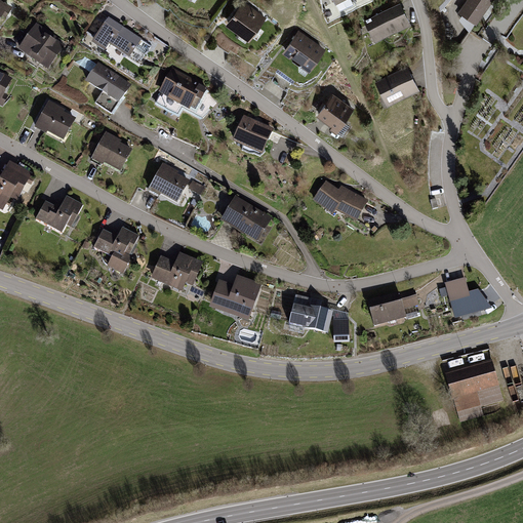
[(265,16),(242,0),(240,0),(224,25),(247,41),(265,16)]
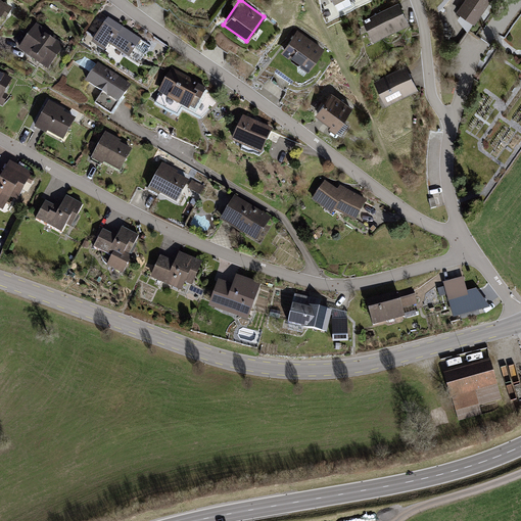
[(462,0),(455,11),(473,24),(489,0),(462,0)]
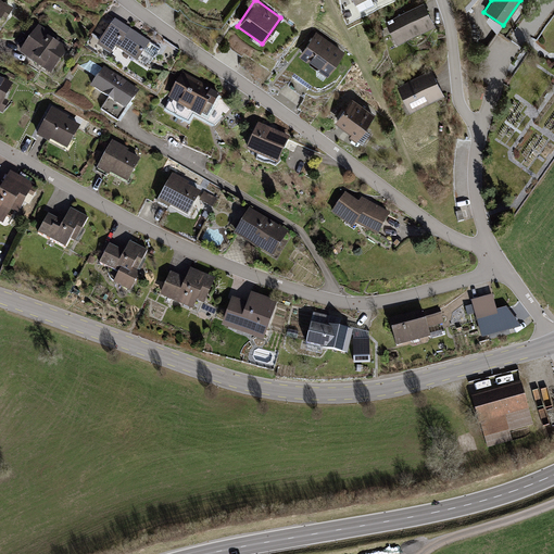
[(433,25),(422,1),(383,21),(395,43),(433,25)]
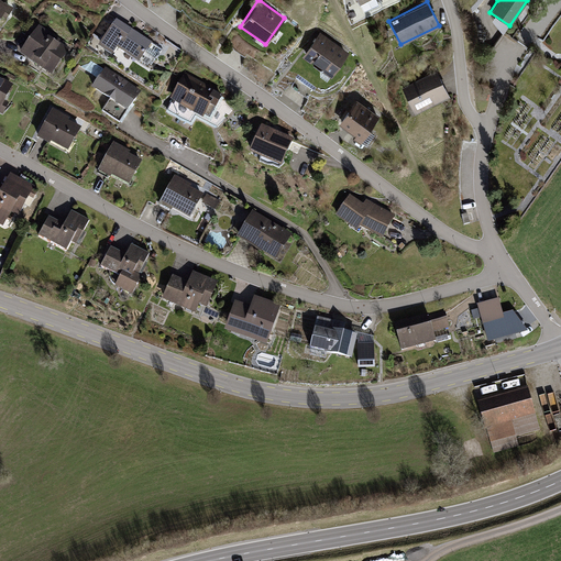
[(151,40),(113,17),(97,43),(111,52),(117,44),(139,58),(151,40)]
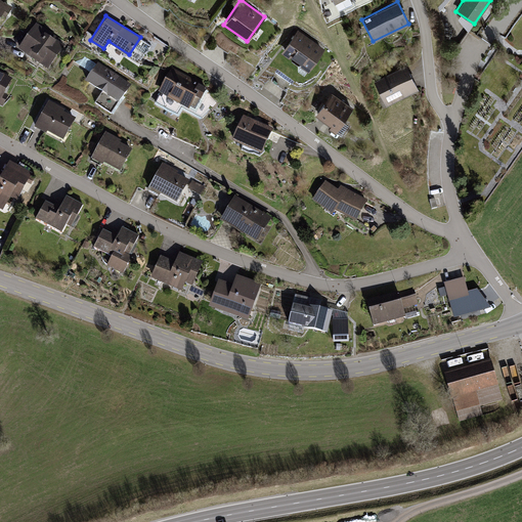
[(63,41),(34,22),(17,46),(47,66),(63,41)]
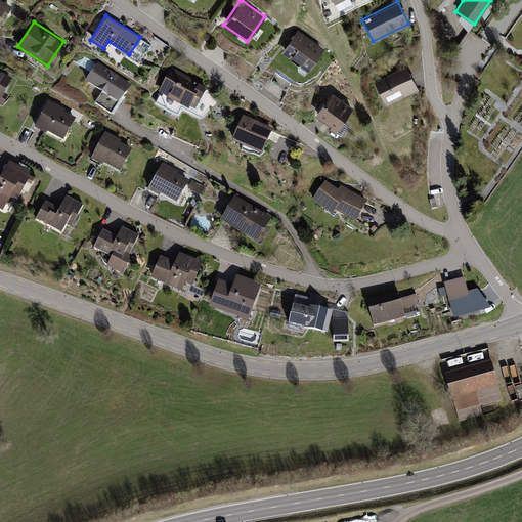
[(323,48),(297,29),(279,51),(307,71),(323,48)]
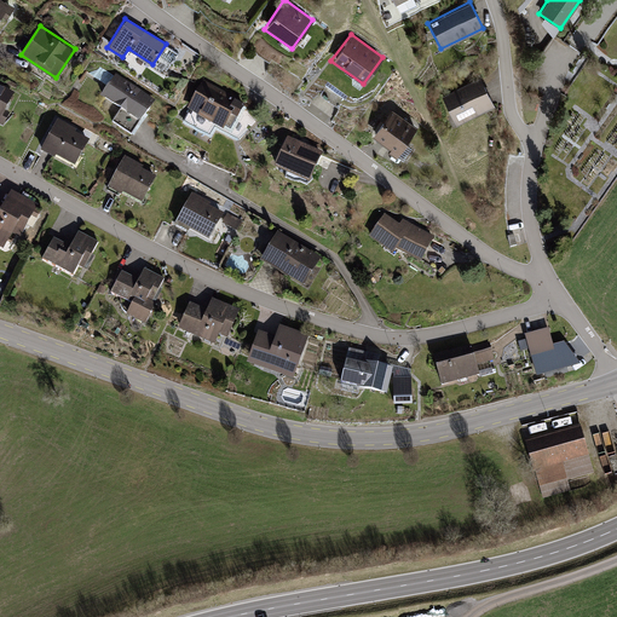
[(96,63),(91,75),(108,84),(114,71),(96,63)]
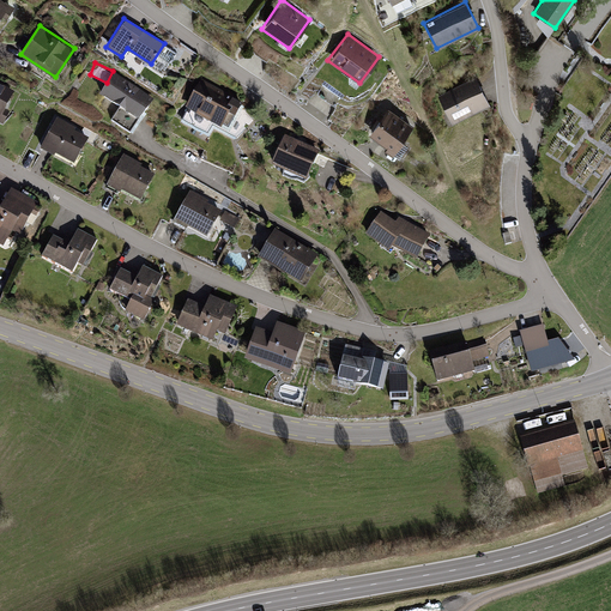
[(110,120),(132,132),(152,96),(114,73),(101,96),(119,107),(110,120)]
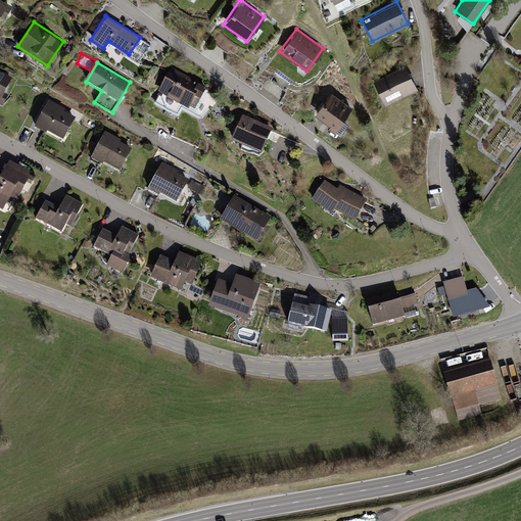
[(405,64),(372,80),(384,105),(417,89),(405,64)]
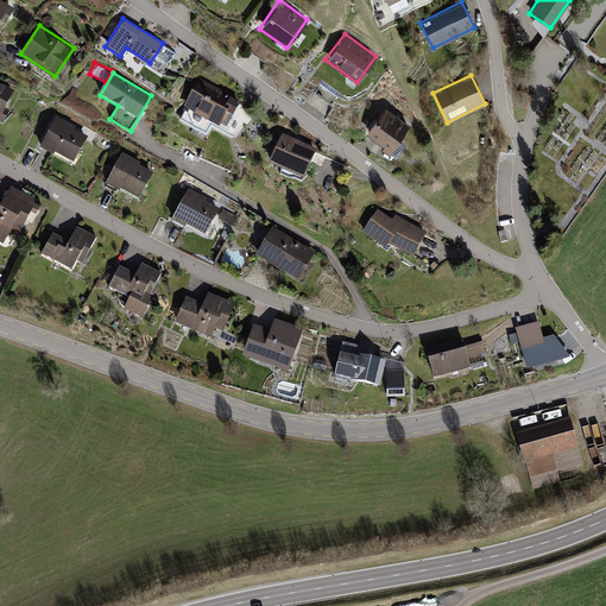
[(241,100),(197,77),(184,105),(220,122),(227,108),(234,113),(241,100)]
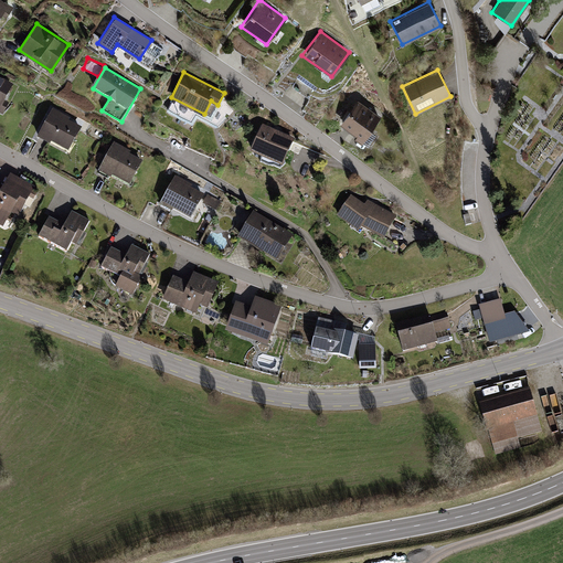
[(12,84),(0,77),(0,114),(1,115),(7,103),(3,101),(12,84)]
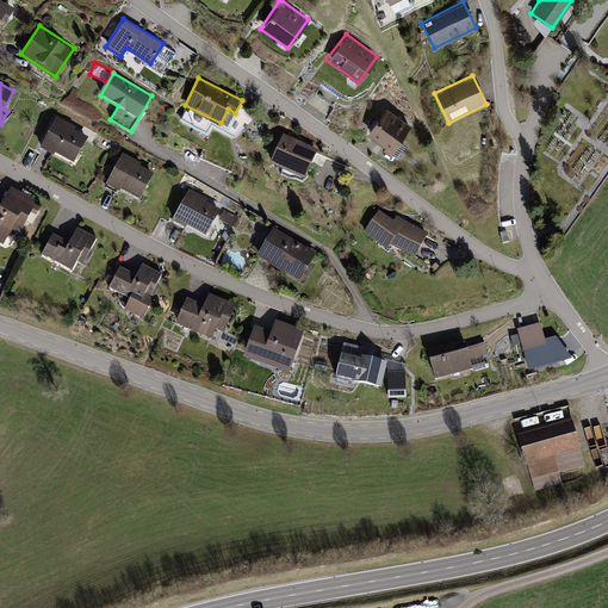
[(408,122),(383,106),(366,131),(383,143),(380,147),(389,152),(408,122)]
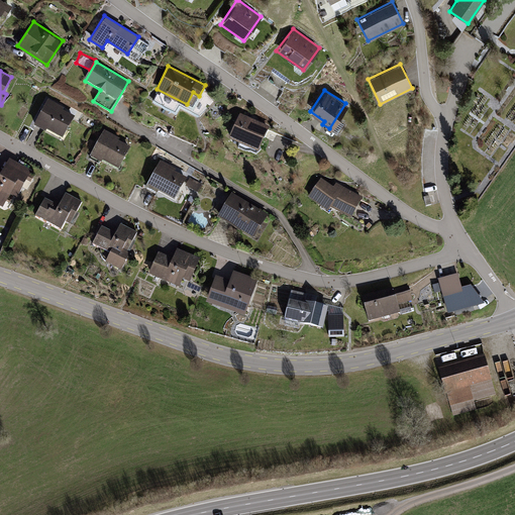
[(63,107),(46,99),(32,126),(44,133),(45,131),(61,139),(74,116),(62,110),(63,107)]
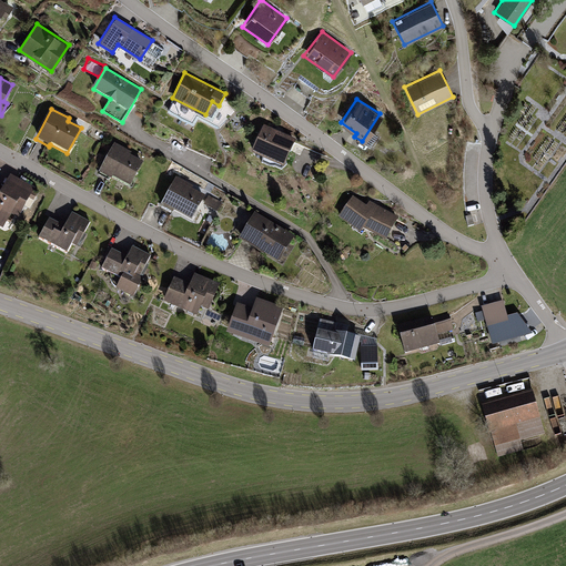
[(295,140),(262,125),(249,154),(282,169),(295,140)]
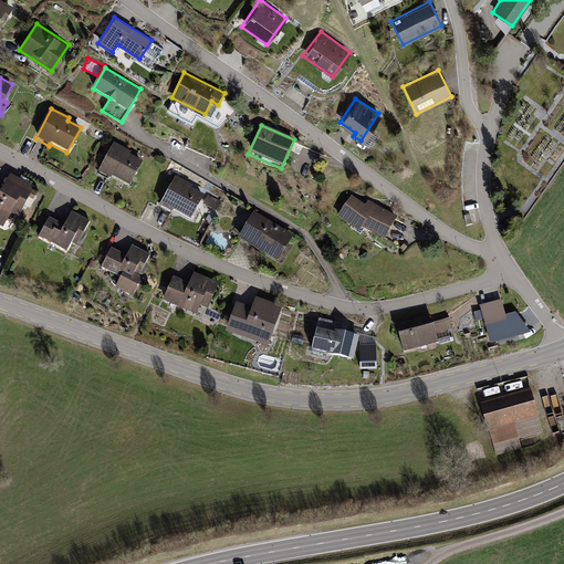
[(129,152),(113,143),(96,173),(110,179),(111,177),(128,186),(142,162),(128,154),(129,152)]
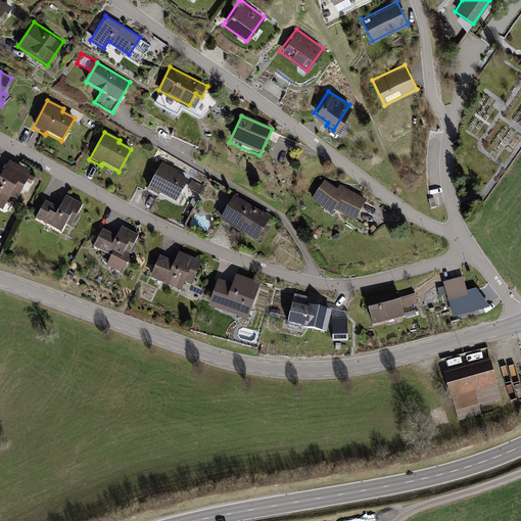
[(1,173),(0,172),(0,210),(1,211),(9,197),(15,201),(31,173),(8,160),(1,173)]
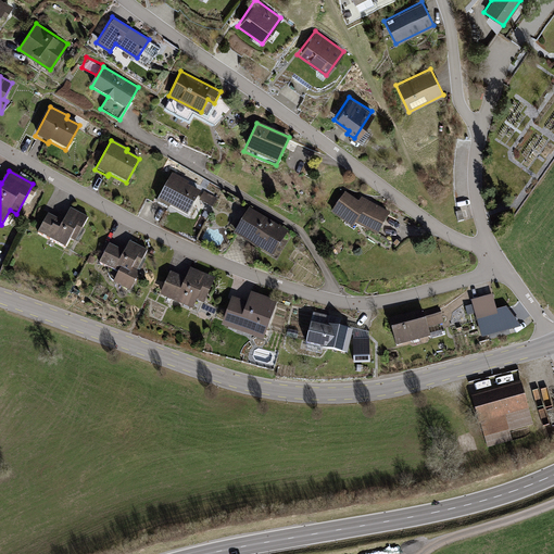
[(188,180),(171,171),(155,199),(167,206),(170,203),(186,213),(200,189),(186,181),(188,180)]
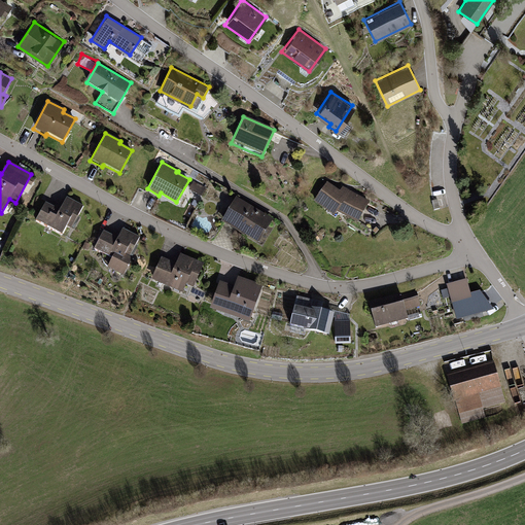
[(191,179),(187,187),(200,195),(205,186),(191,179)]
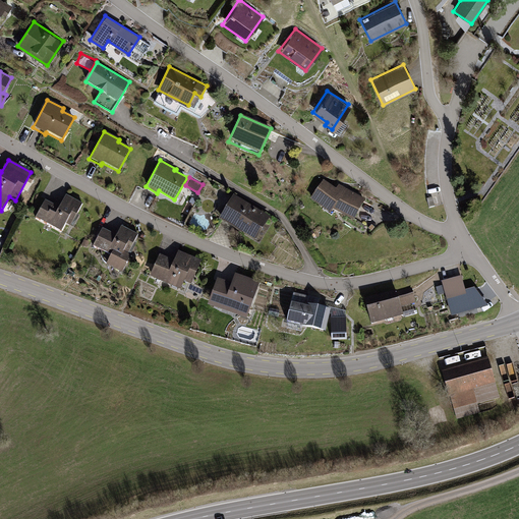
[(328,211),(331,207),(352,218),(363,197),(337,182),(334,186),(322,178),(308,196),(328,211)]
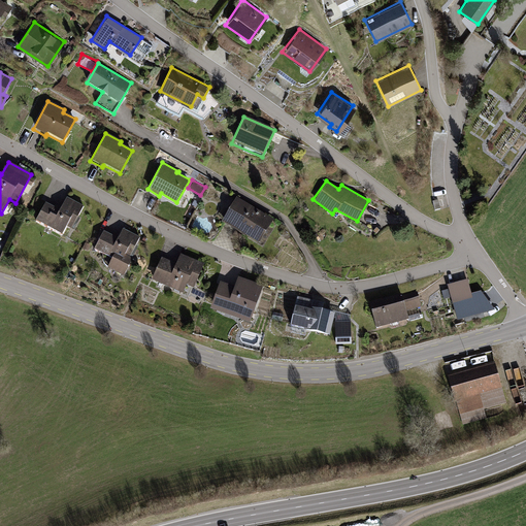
[(272,218),(235,195),(220,220),(243,234),(244,233),(258,241),(272,218)]
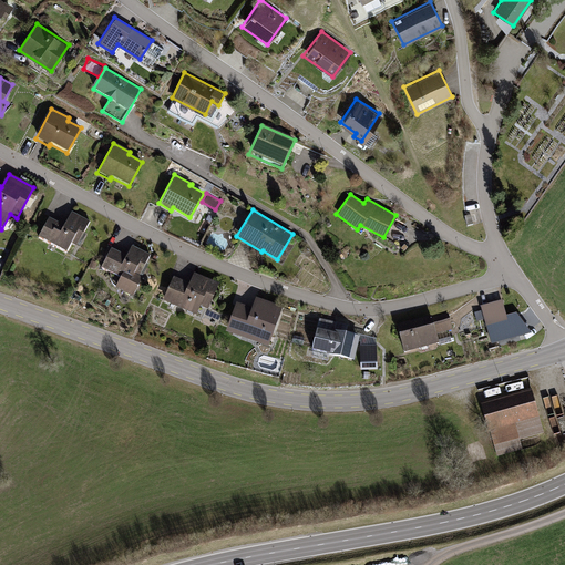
[(63,225),(48,216),(37,237),(65,253),(71,243),(78,246),(84,233),(82,232),(88,221),(71,212),(63,225)]
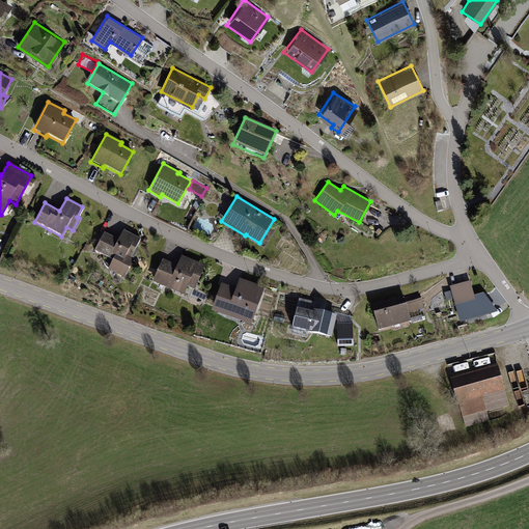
[(117,239),(103,231),(92,251),(111,260),(106,271),(122,279),(133,259),(131,258),(137,247),(135,246),(139,238),(121,229),(117,239)]
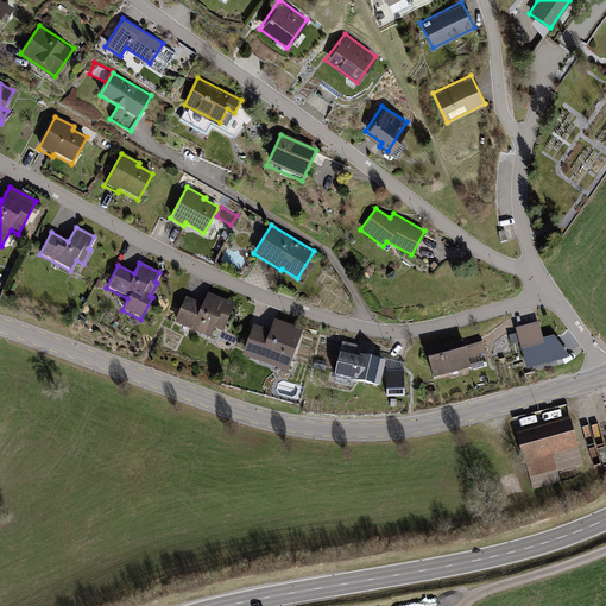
[(202,301),(184,294),(174,321),(209,336),(214,326),(222,329),(234,302),(207,290),(202,301)]
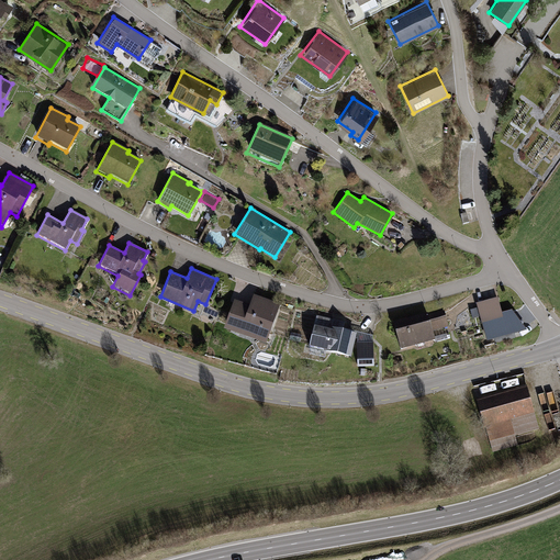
[(248,303),(233,298),(223,327),(265,342),(279,302),(253,292),(248,303)]
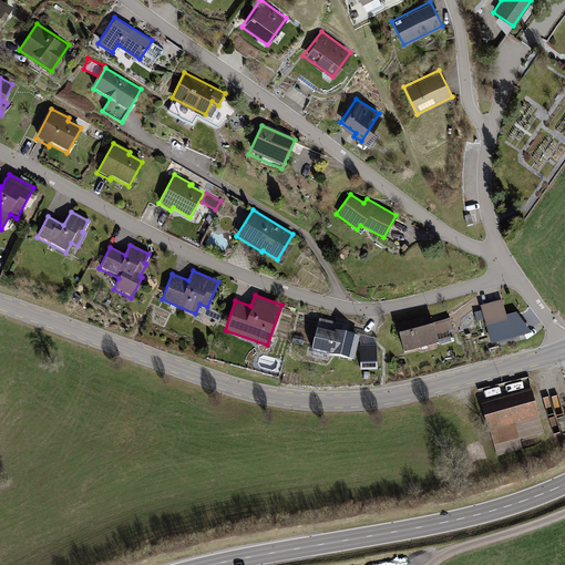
[(500,298),(479,304),(484,325),(505,318),(504,314),(500,298)]
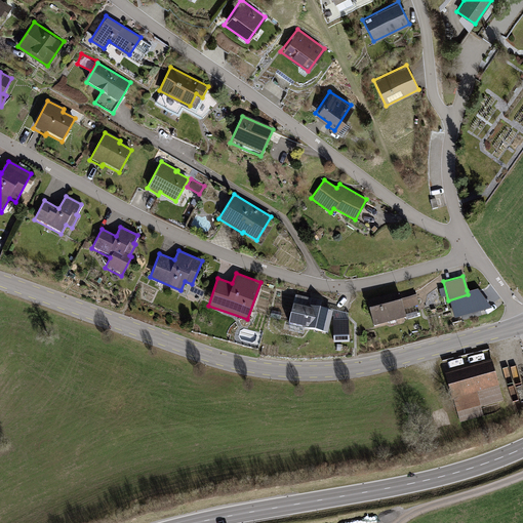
[(398,290),(365,298),(372,325),(404,316),(402,308),(417,304),(413,288),(398,292),(398,290)]
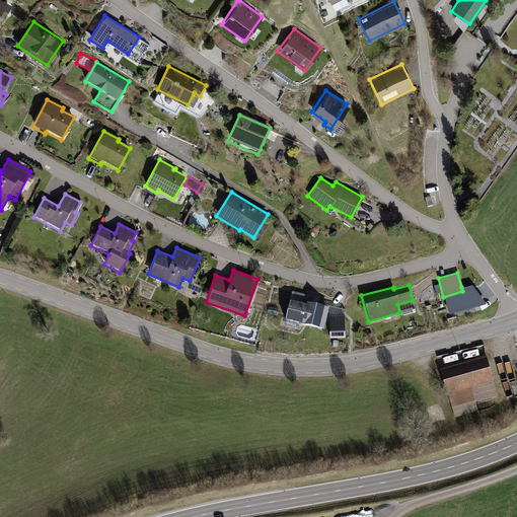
[(470,285),(461,287),(462,291),(443,297),(447,313),(485,303),(470,285)]
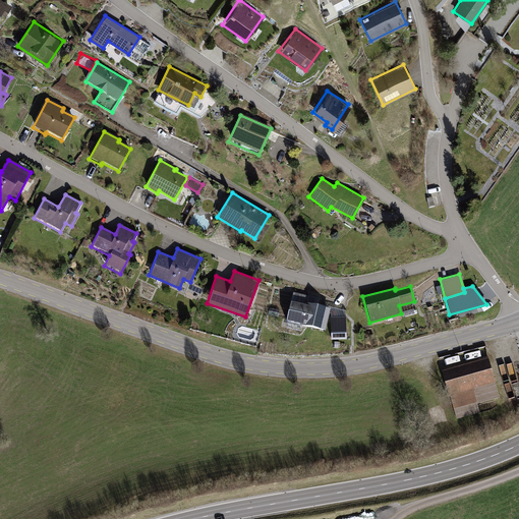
[(318,296),(292,291),(286,319),(325,328),(330,305),(316,302),(318,296)]
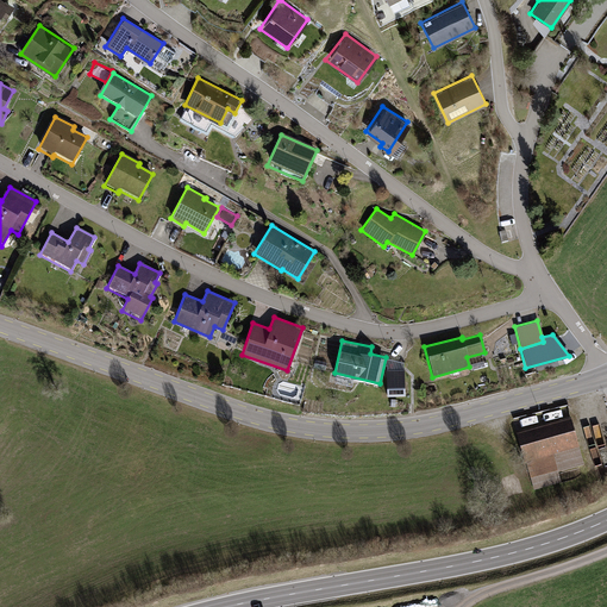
[(404,368),(385,369),(386,395),(404,395),(404,368)]
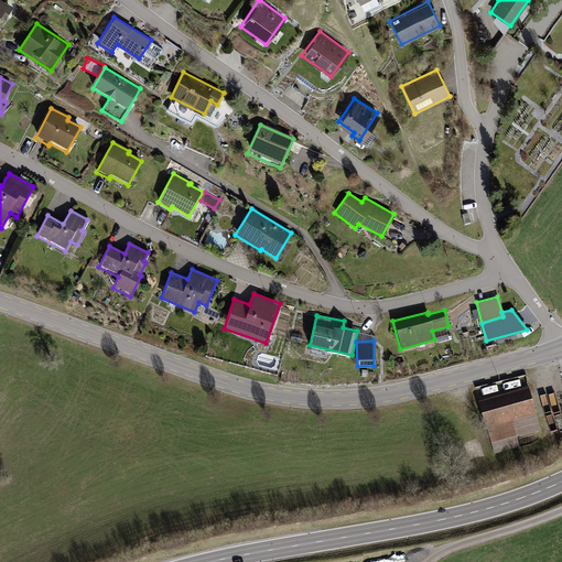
[(527,385),(476,399),(484,429),(486,428),(493,452),(518,445),(515,435),(539,429),(527,385)]
